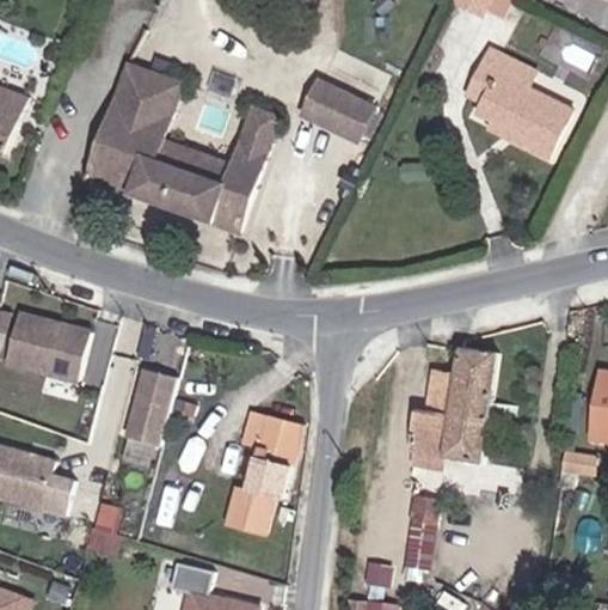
[(452,0),(481,16),(491,0),(452,0)]
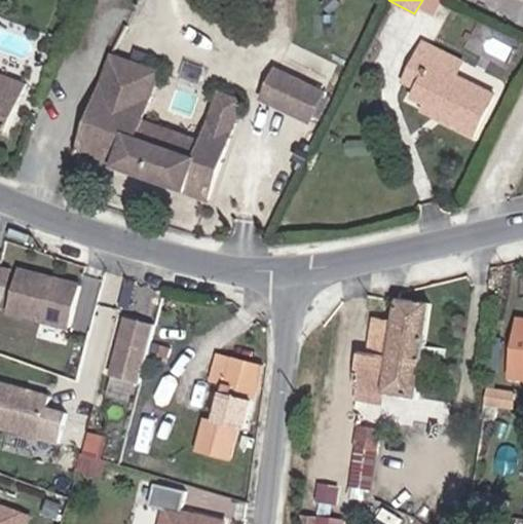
[(490,91),(452,71),(458,60),(420,39),(412,54),(423,60),(411,83),(408,88),(447,108),(441,119),(468,134),(490,91)]
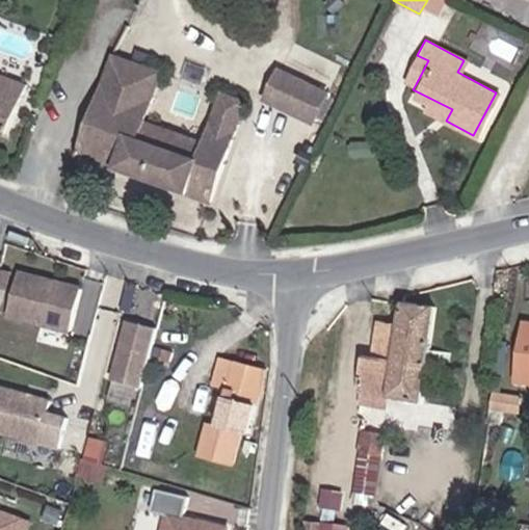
[(144,122),(162,71),(115,55),(78,155),(207,199),(236,122),(214,113),(205,142),(144,122)]
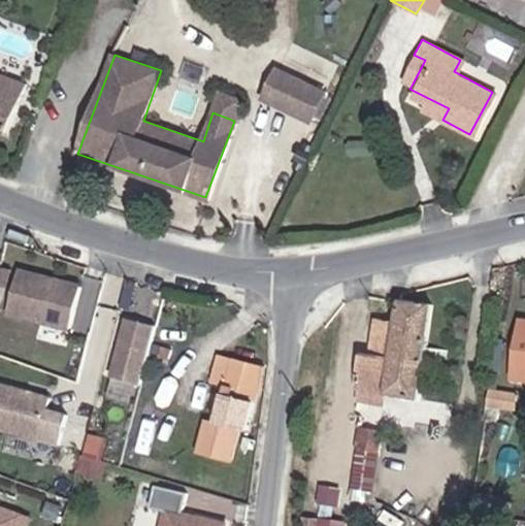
[(413,84),(425,60),(414,55),(400,77),(413,84)]
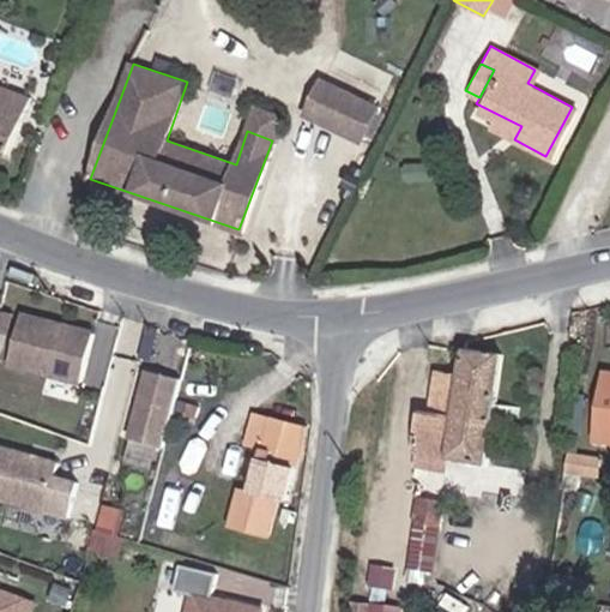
[(361,141),(376,106),(321,81),(306,113),(361,141)]
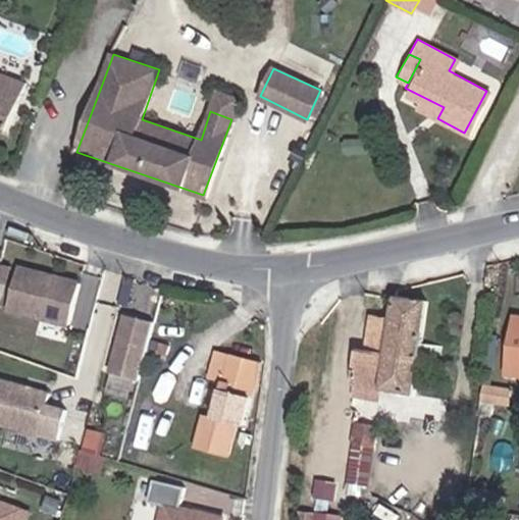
[(0,132),(2,133),(22,82),(0,71),(0,132)]
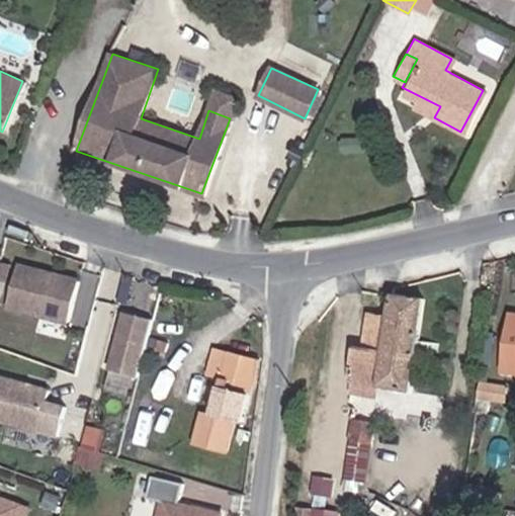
[(440,106),(402,87),(397,97),(434,117),(440,106)]
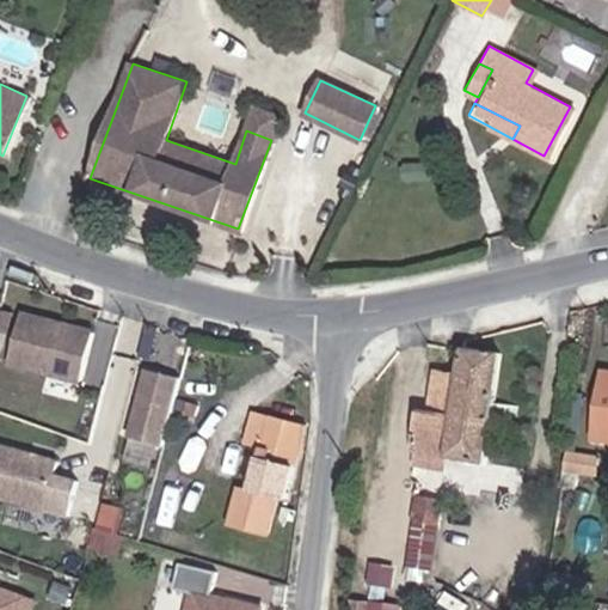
[(271,140),(281,114),(256,105),(246,130),(271,140)]
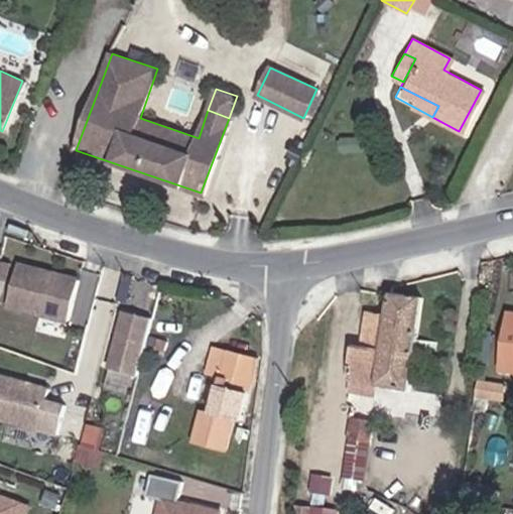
[(40,270),(13,263),(3,303),(65,318),(75,279),(47,272),(46,276),(39,274),(40,270)]
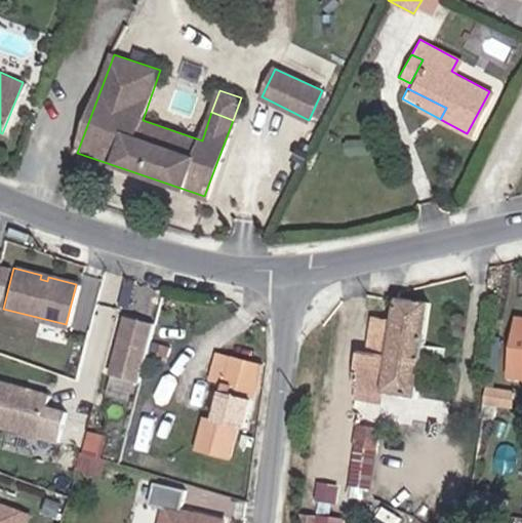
[(353,385),(375,389),(411,392),(423,303),(395,298),(392,318),(369,315),(364,353),(357,353),(353,385)]
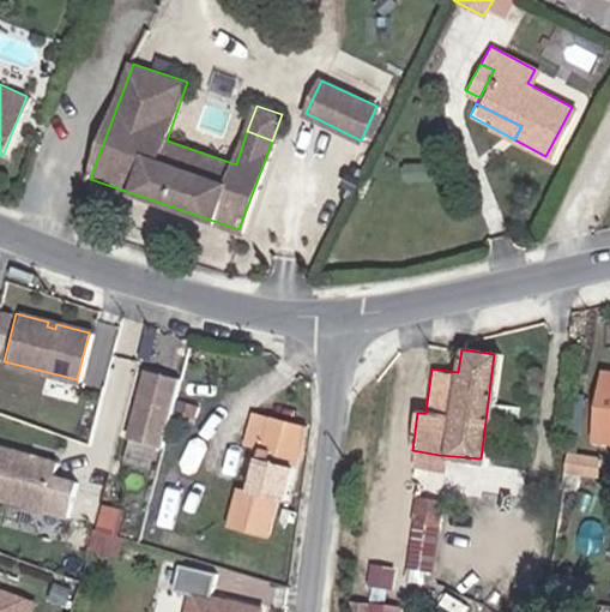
[(159,450),(176,381),(144,373),(127,442),(159,450)]
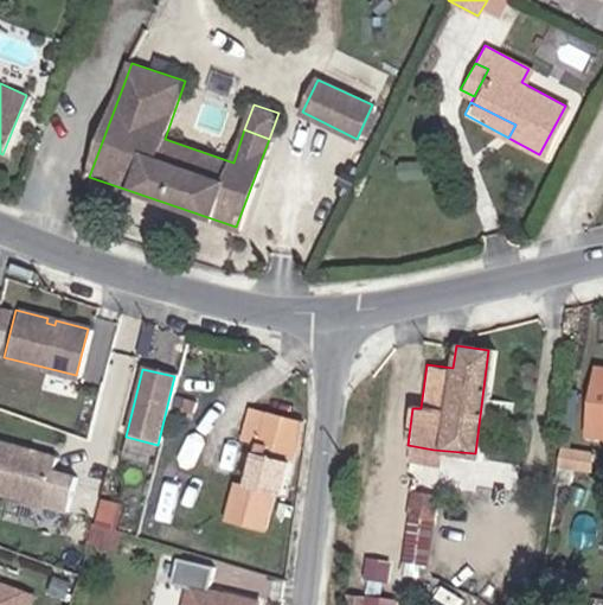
[(602,432),(602,369),(591,369),(583,430),(602,432)]
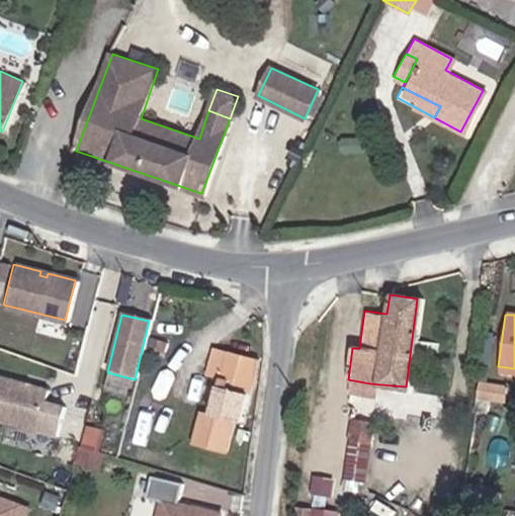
[(230,358),(217,355),(211,380),(225,383),(230,358)]
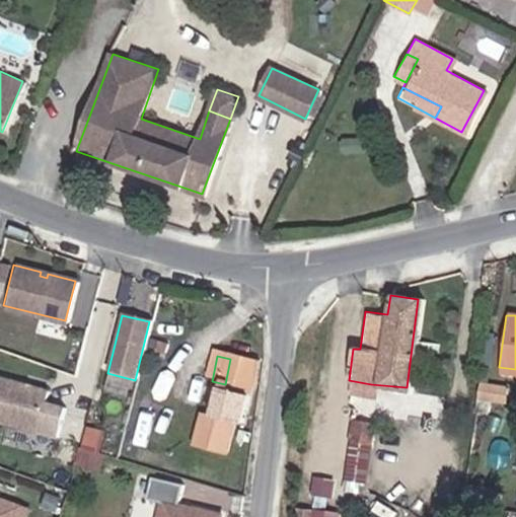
[(253,363),(230,359),(225,384),(219,419),(209,417),(203,447),(228,452),(234,421),(241,422),(253,363)]
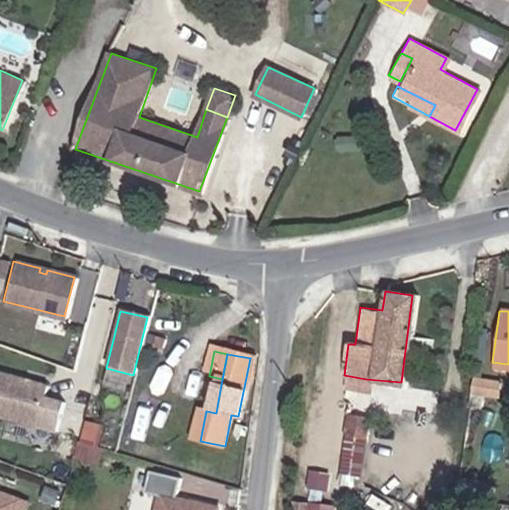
[(0,413),(54,429),(62,400),(43,395),(46,384),(0,371),(0,413)]
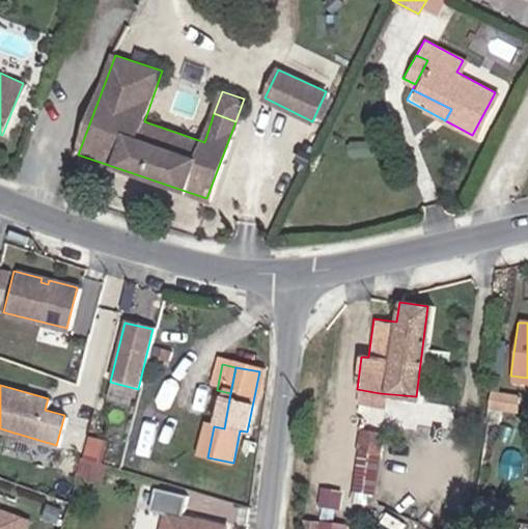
[(357,389),(356,402),(379,406),(380,393),(357,389)]
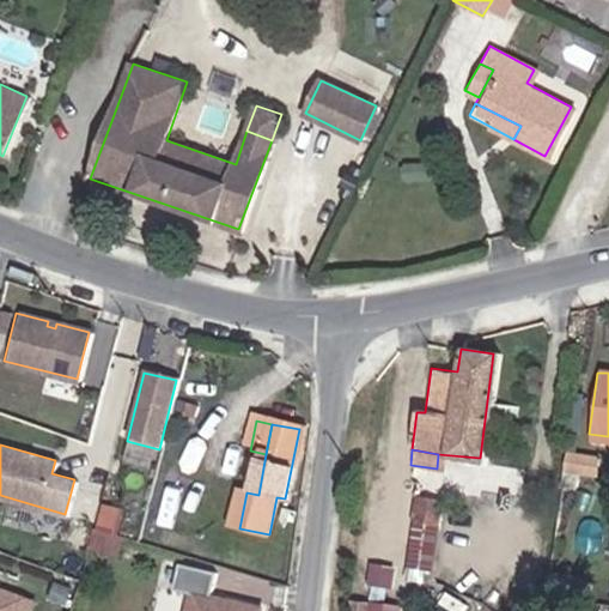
[(598,472),(600,454),(568,451),(566,469),(598,472)]
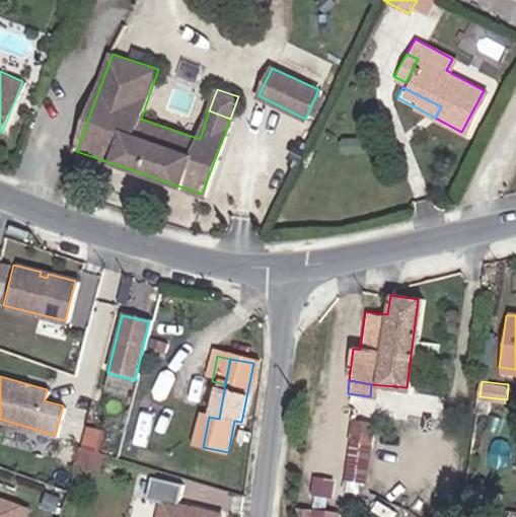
[(352,419),(342,488),(360,491),(370,422),(352,419)]
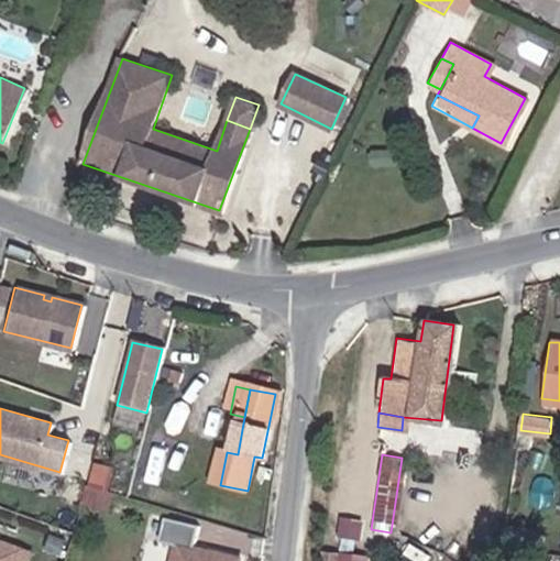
[(446,472),(447,459),(434,458),(432,471),(446,472)]
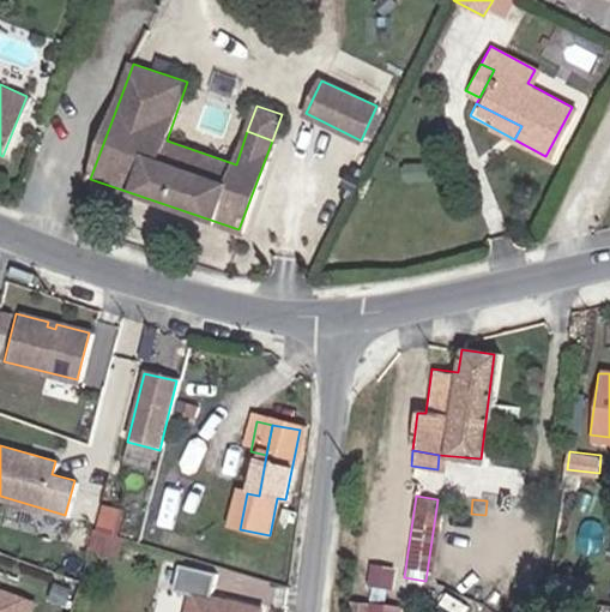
[(126,556),(131,539),(114,535),(110,552),(126,556)]
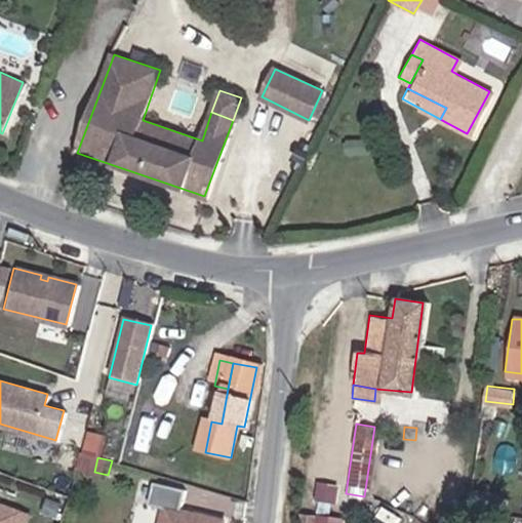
[(13,522),(21,497),(0,492),(0,522),(13,522)]
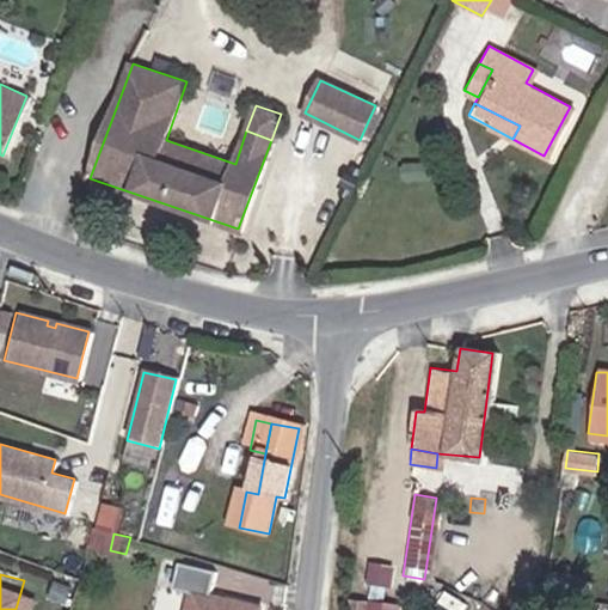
[(25,609),(32,583),(24,580),(16,609),(25,609)]
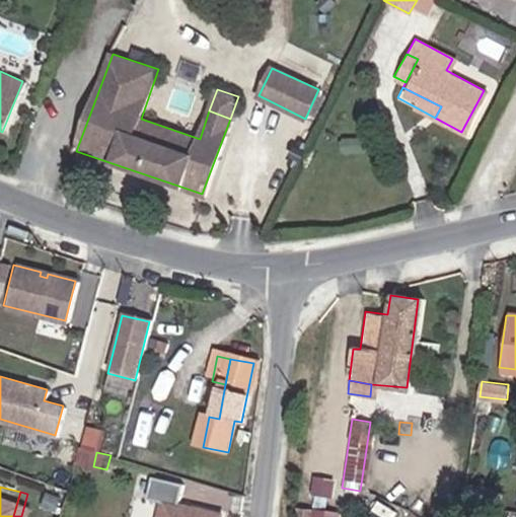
[(148,495),(142,516),(219,516),(220,511),(148,495)]
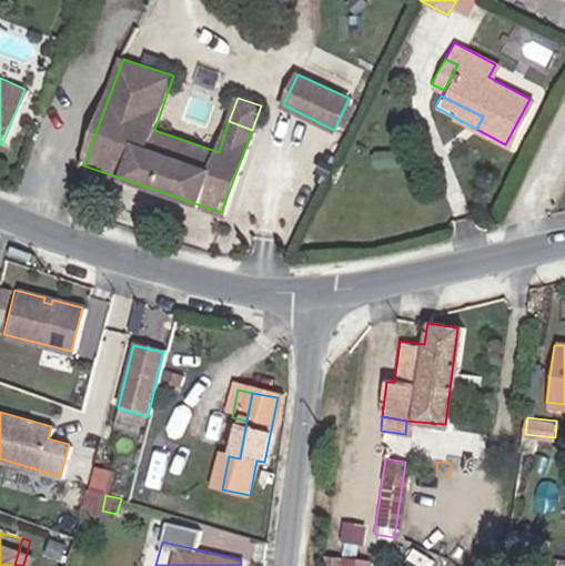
[(313,559),(315,545),(300,544),(299,557),(313,559)]
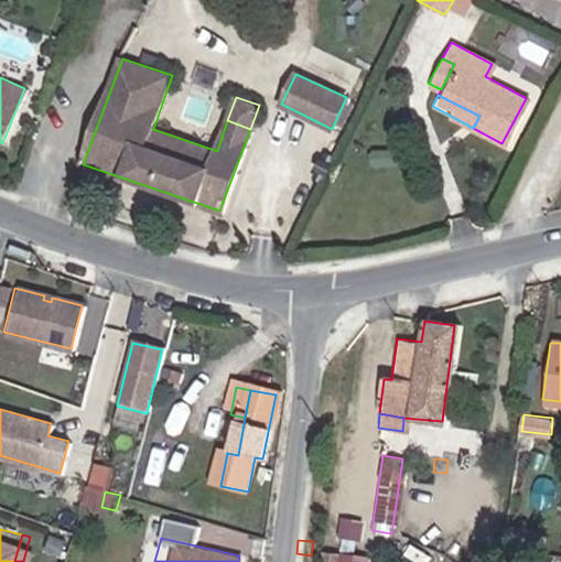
[(338,561),(368,561),(369,552),(340,551),(338,561)]
